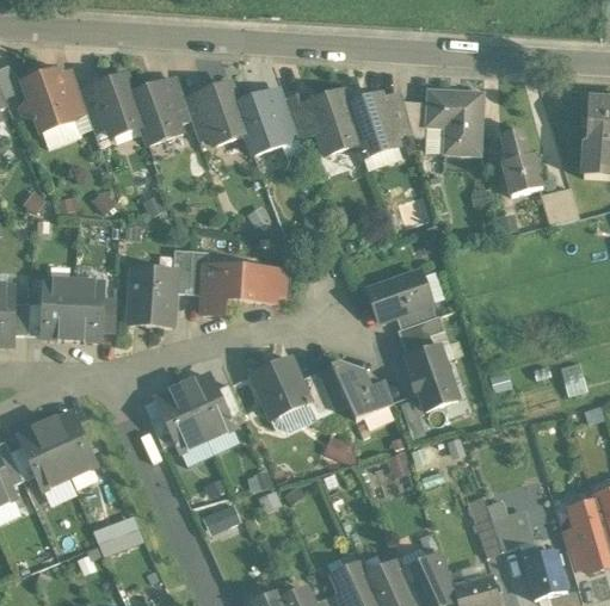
[(57,70),(23,82),(30,100),(22,109),(24,116),(36,117),(41,133),(74,121),(71,107),(59,75),(57,70)]
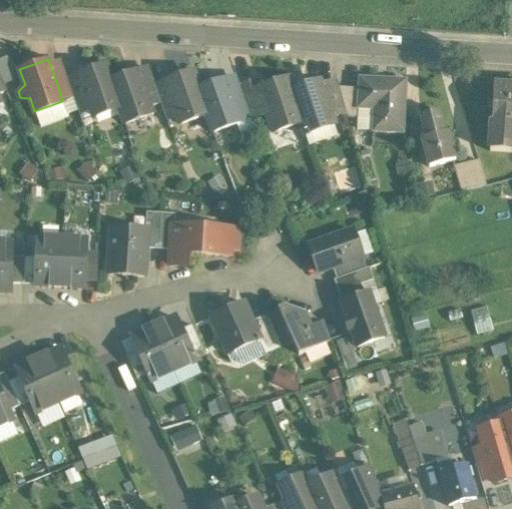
[(61,59),(49,63),(59,90),(70,86),(68,79),(61,59)]
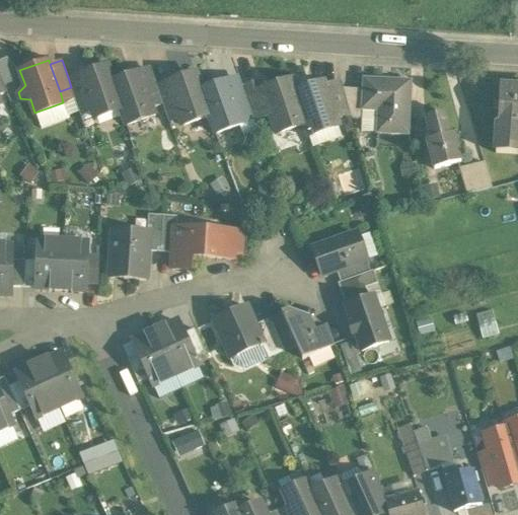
[(106,64),(79,74),(80,76),(92,109),(94,117),(122,107),(112,79),(113,79),(106,64)]
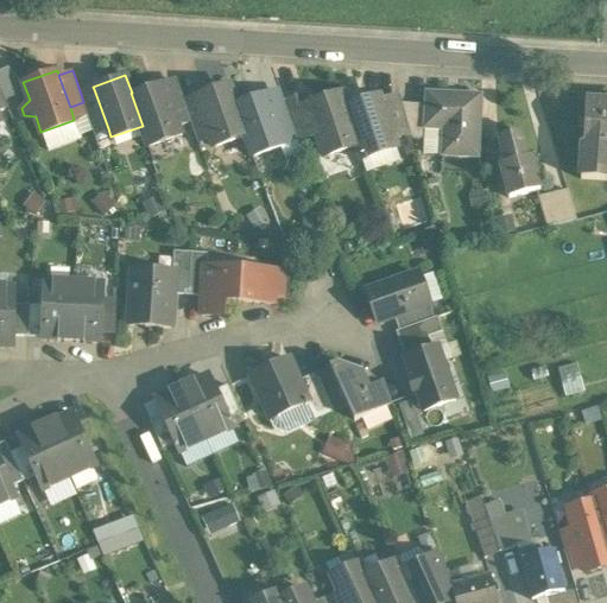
[(184,101),(176,78),(163,84),(177,125),(190,120),(184,101)]
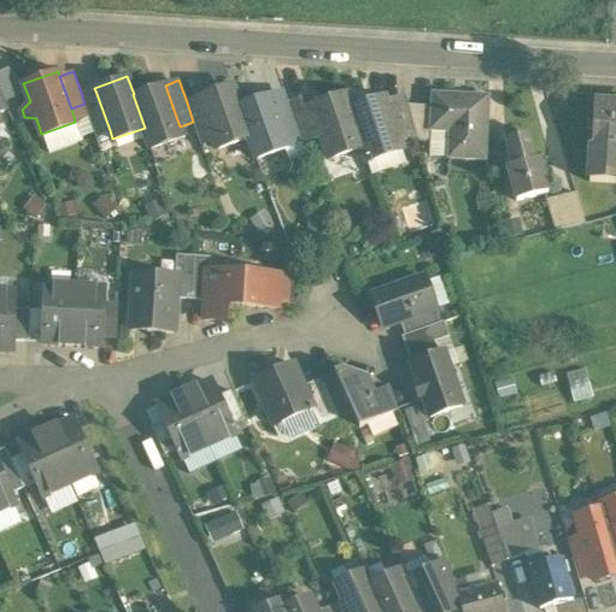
[(134,94),(133,94),(145,128),(150,146),(182,135),(180,127),(165,86),(164,83),(134,94)]
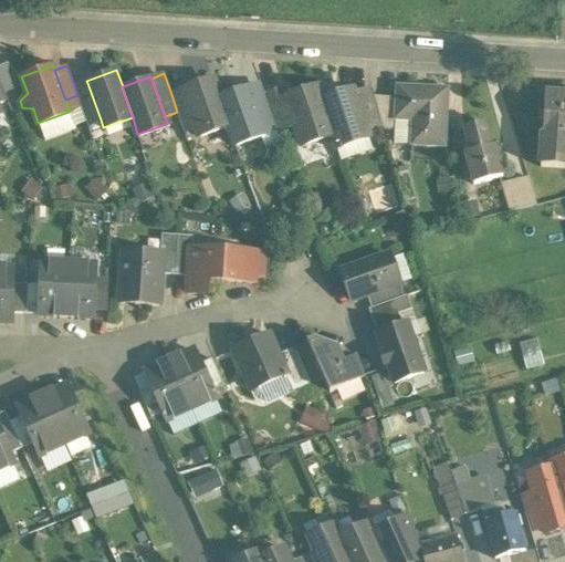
[(212,77),(184,87),(184,90),(197,125),(200,135),(228,125),(229,124),(219,96),(220,96),(212,77)]
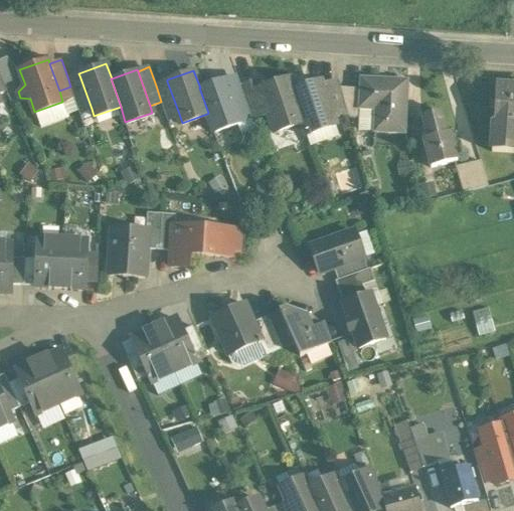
[(79,75),(68,79),(70,87),(79,114),(92,109),(79,75)]
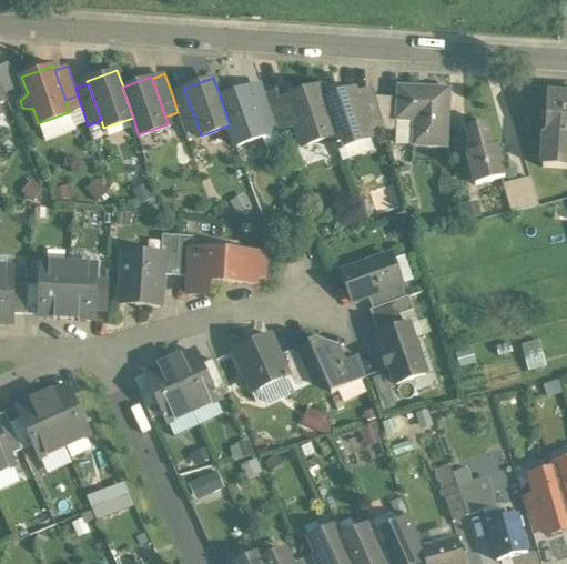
[(265,93),(262,84),(250,89),(265,131),(277,127),(265,93)]
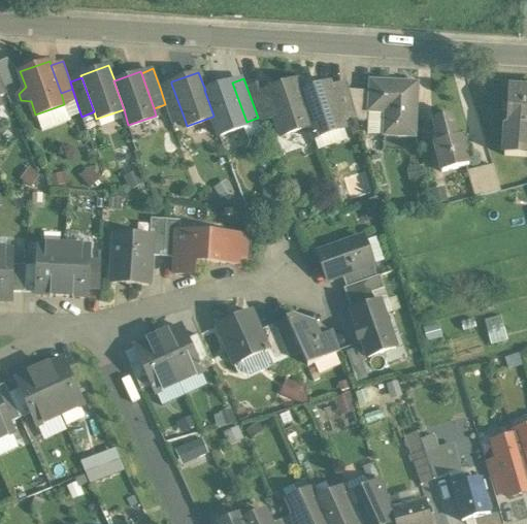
[(418,80),(370,78),(369,89),(368,108),(370,109),(385,109),(384,132),(415,134),(418,80)]
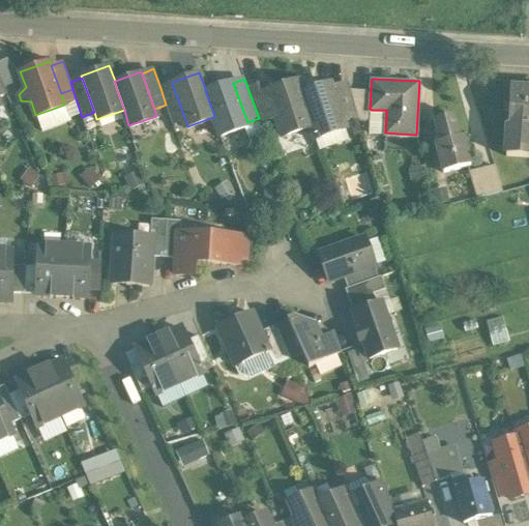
[(297,80),(269,89),(277,113),(275,114),(283,135),(312,124),(301,92),(297,80)]
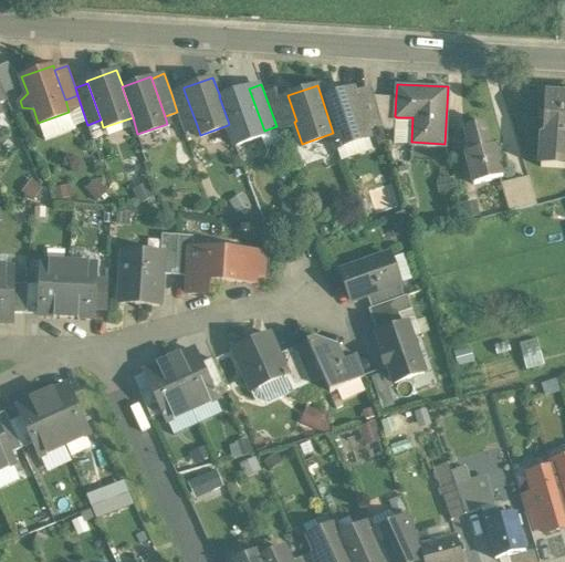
[(220,96),(219,96),(229,124),(228,125),(234,144),(264,133),(264,131),(249,89),(248,86),(220,96)]
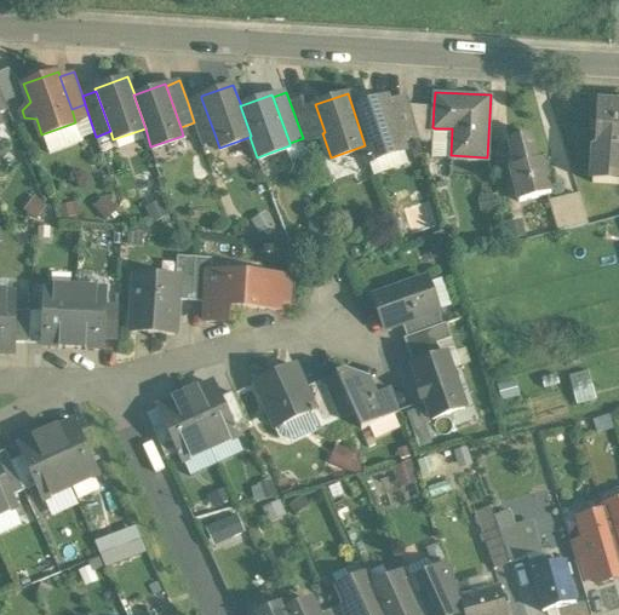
[(315,104),(311,95),(290,102),(303,138),(303,139),(322,133),(325,132),(315,104)]
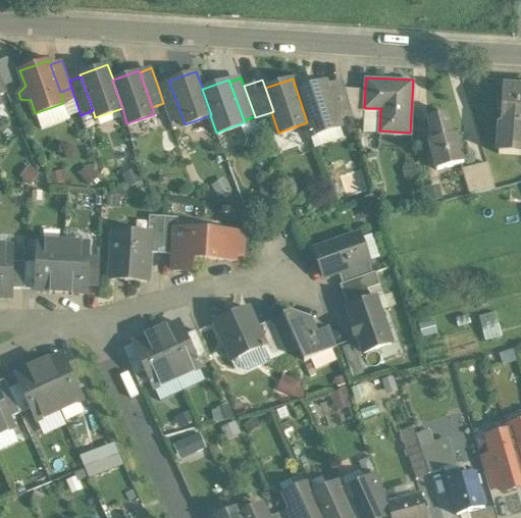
[(344,80),(326,86),(337,117),(352,112),(345,87),(344,80)]
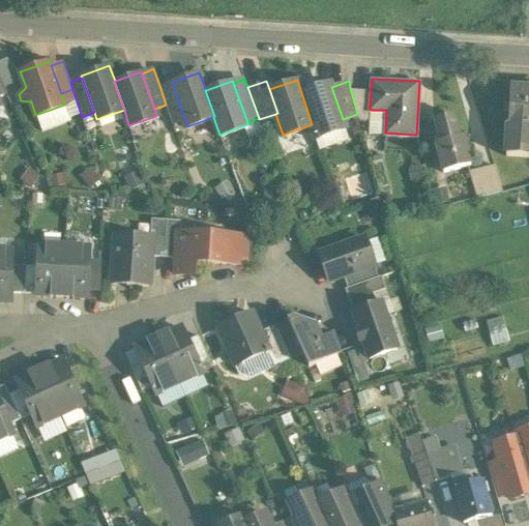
[(331,87),(330,83),(301,92),(312,124),(316,137),(345,126),(343,119),(331,87)]
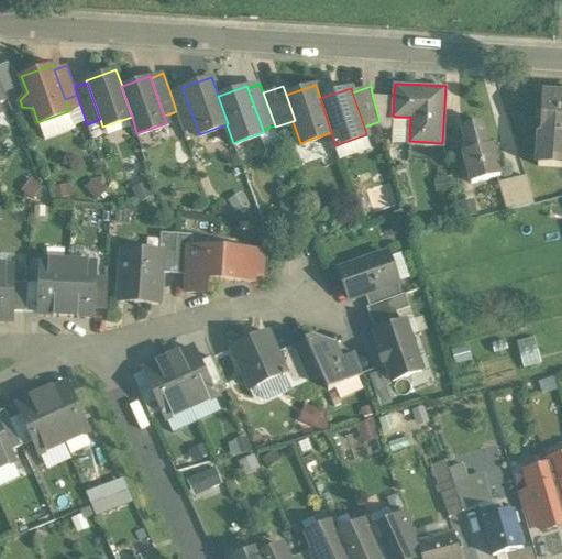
[(196,124),(183,89),(171,94),(176,111),(183,129),(196,124)]
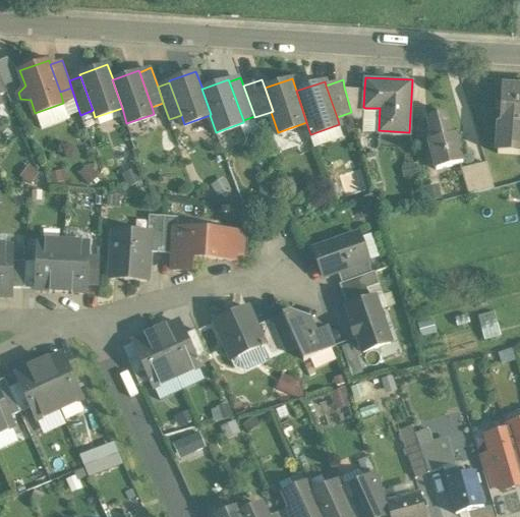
[(519,87),(502,85),(498,151),(519,152),(519,87)]
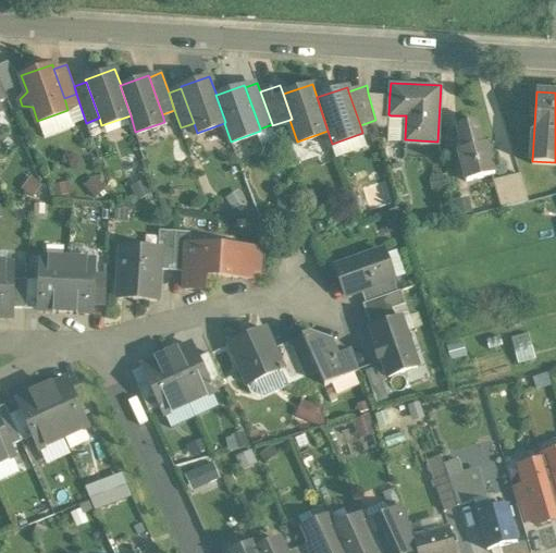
[(390,94),(368,93),(375,120),(377,123),(390,124),(391,115),(388,114),(390,94)]
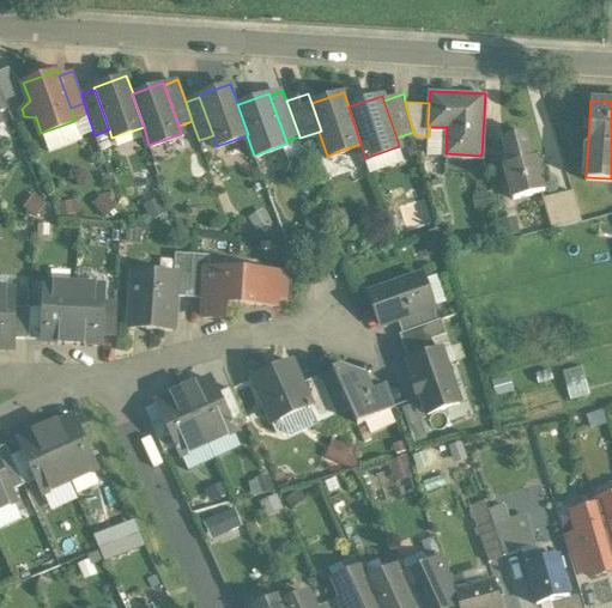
[(532,156),(525,131),(502,135),(508,162),(504,163),(513,198),(544,189),(535,156),(532,156)]
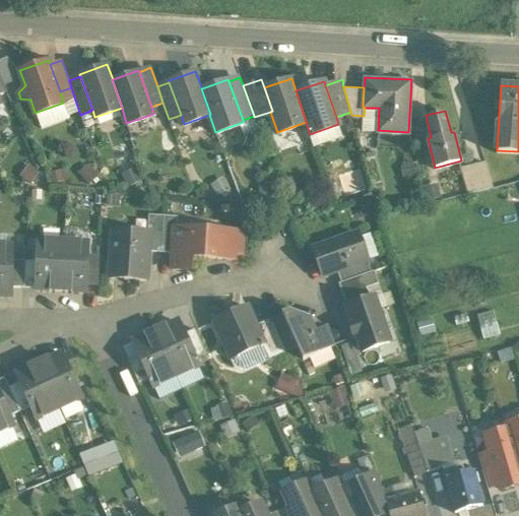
[(485,160),(460,167),(468,192),(492,186),(493,186),(485,160)]
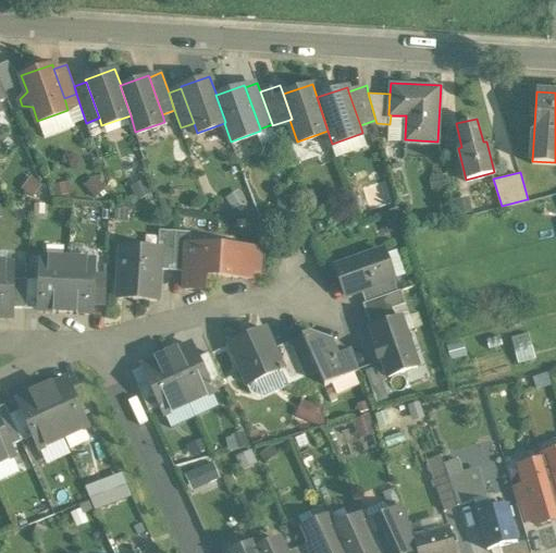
[(174,229),(159,228),(158,248),(160,248),(159,267),(172,268),(174,229)]
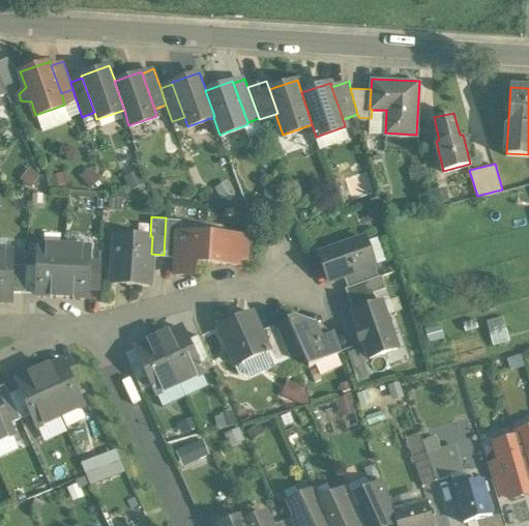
[(180,218),(166,217),(164,255),(176,256),(178,231),(180,231),(180,218)]
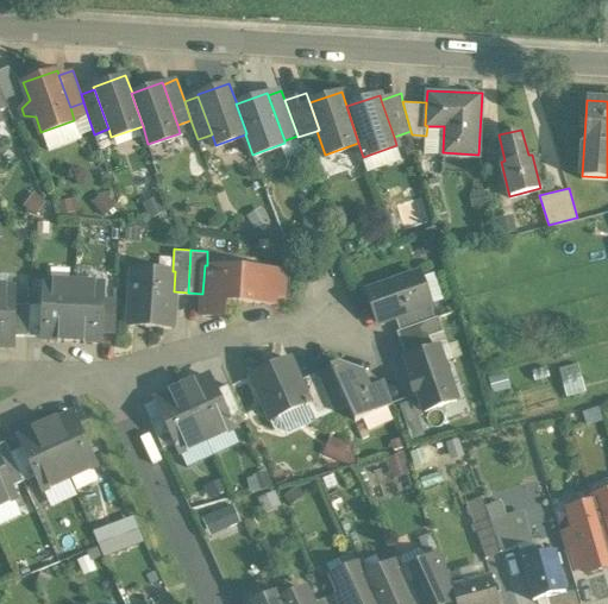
[(207,265),(205,265),(202,294),(201,313),(225,314),(226,299),(274,302),(274,295),(288,296),(289,270),(207,265)]
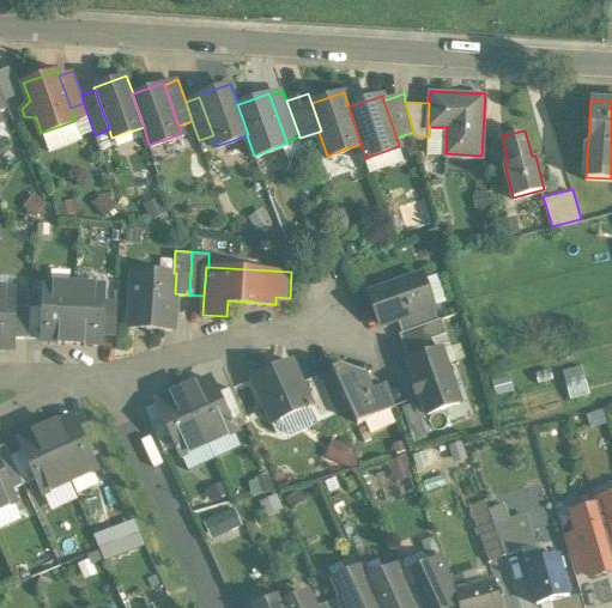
[(174,273),(133,271),(129,324),(173,327),(175,293),(176,273),(174,273)]
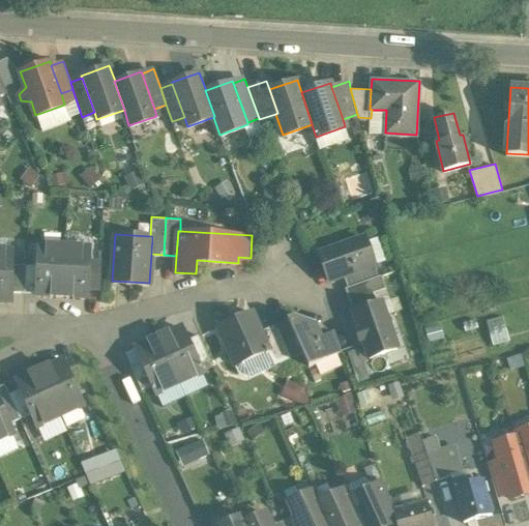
[(364,235),(320,252),(329,279),(344,273),(374,263),(364,235)]
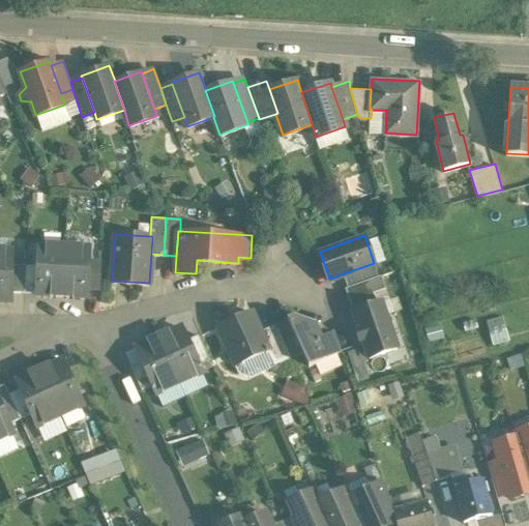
[(64,244),(39,243),(38,264),(37,291),(37,292),(37,293),(62,294),(64,244)]
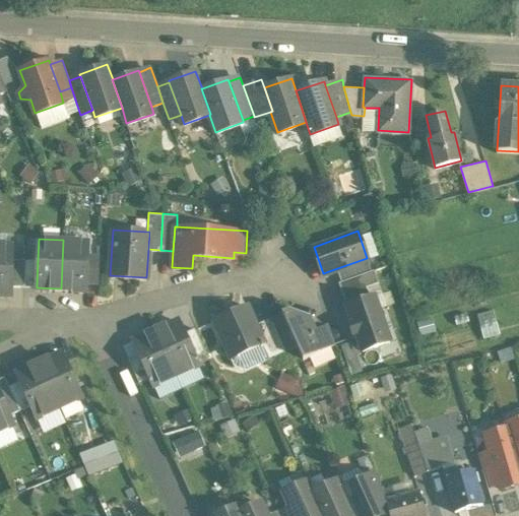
[(87,241),(63,240),(61,288),(85,289),(85,281),(87,255),(87,241)]
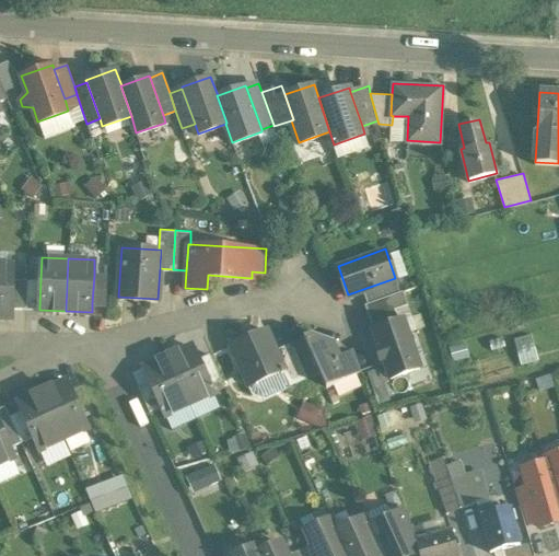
[(12,264),(0,263),(0,315),(12,316),(12,308),(12,279),(12,264)]
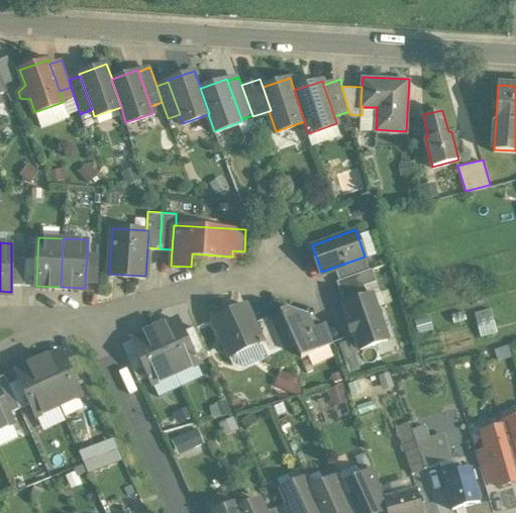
[(99,253),(87,253),(85,280),(97,280),(99,253)]
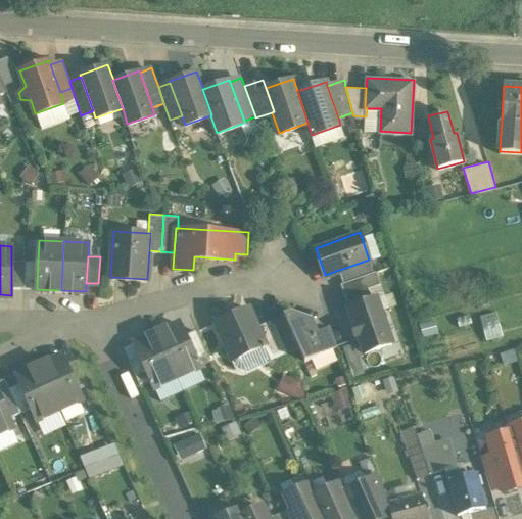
[(369,260),(339,270),(343,282),(373,271),(369,260)]
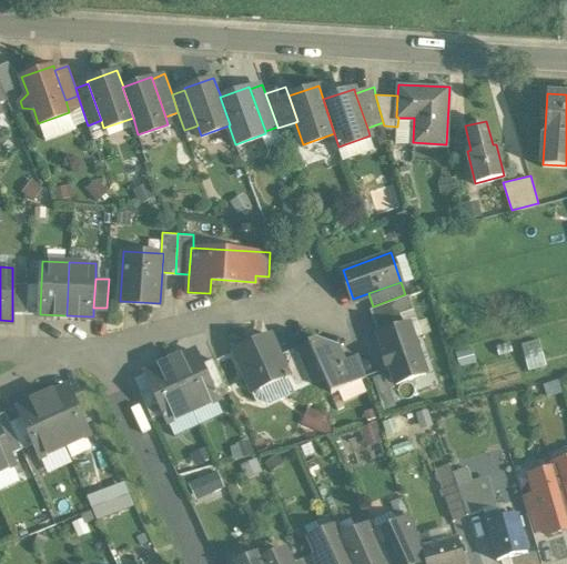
[(27,312),(28,283),(12,283),(12,312),(27,312)]
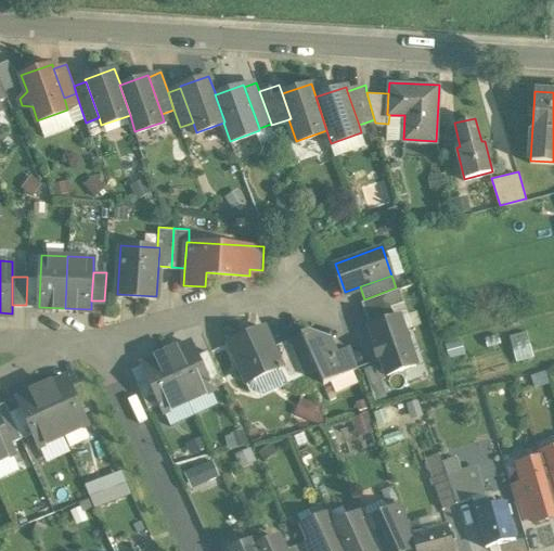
[(40,277),(27,277),(26,305),(39,305),(40,277)]
